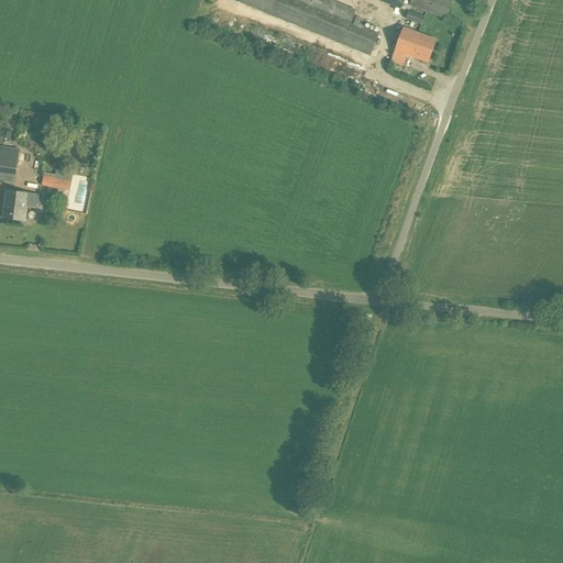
[(370,56),(379,34),(376,33),(351,23),(356,10),(332,0),(239,0),(239,2),(370,56)]
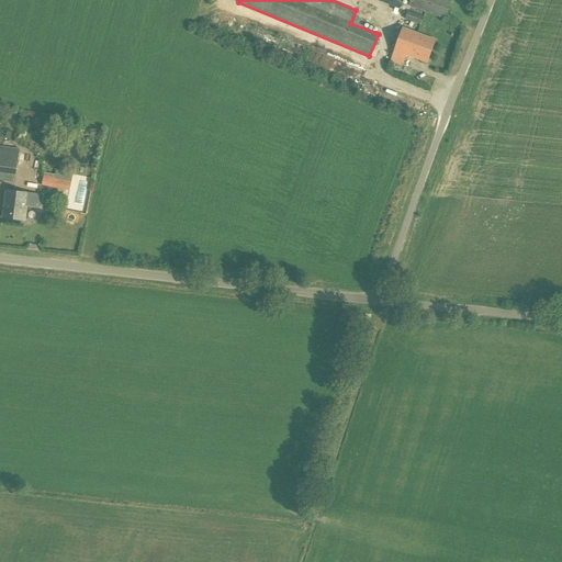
[(445,20),(451,0),(409,0),(408,6),(445,20)]
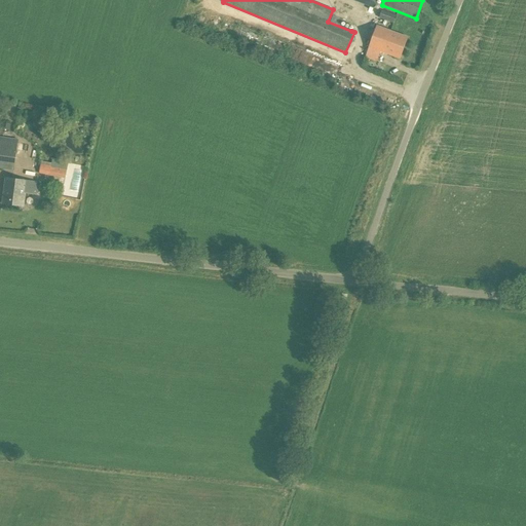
[(393,24),(397,15),(382,10),(379,19),(393,24)]
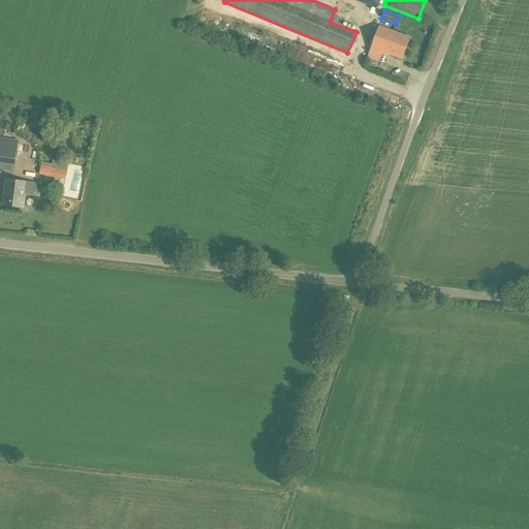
[(403,58),(410,37),(378,26),(371,48),(368,58),(379,62),(383,52),(403,58)]
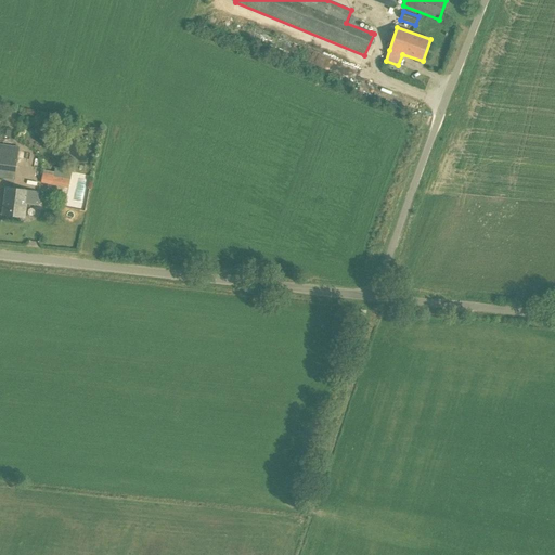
[(0,177),(15,180),(20,147),(0,144),(0,177)]
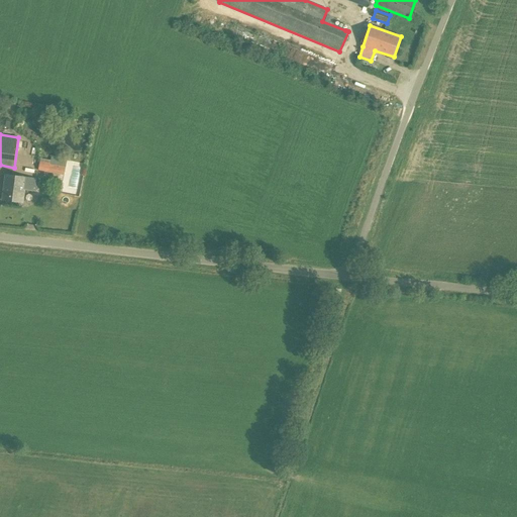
[(52,156),(48,173),(64,176),(68,159),(52,156)]
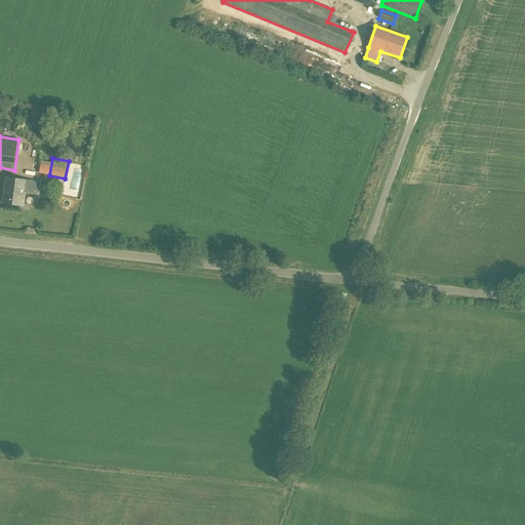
[(35,194),(36,183),(6,178),(2,203),(24,206),(25,193),(35,194)]
